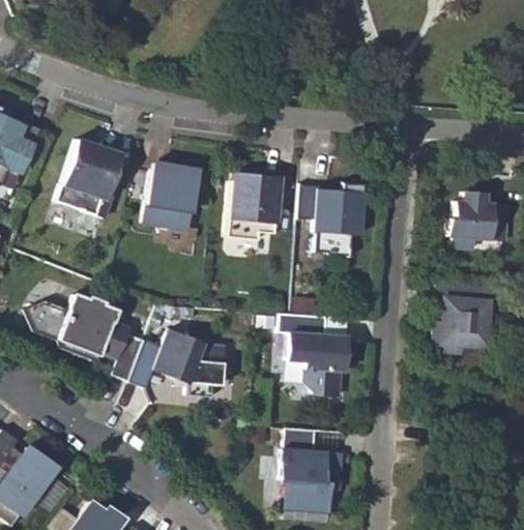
[(79,0),(102,10),(103,6),(105,0),(79,0)]
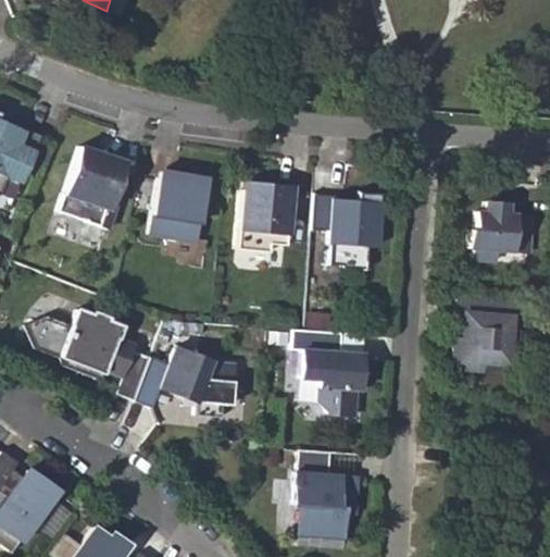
[(110,0),(108,7),(121,13),(126,0),(110,0)]
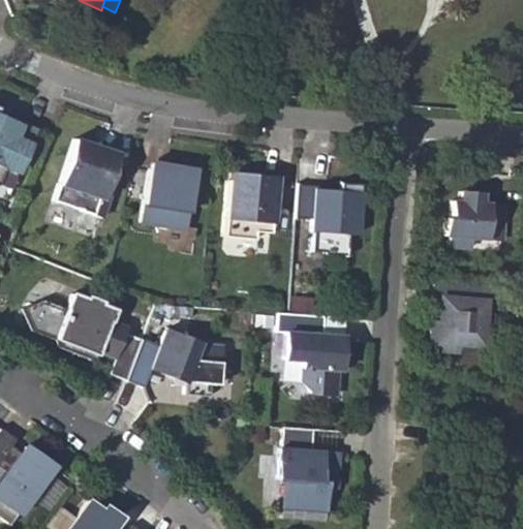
[(13,119),(0,113),(0,183),(1,184),(9,166),(22,170),(41,127),(14,116),(13,119)]
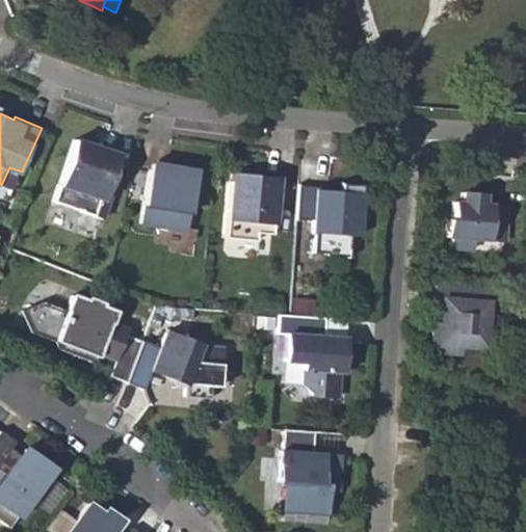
[(123,154),(78,140),(64,184),(63,184),(58,201),(85,209),(85,210),(107,217),(115,192),(111,190),(123,154)]
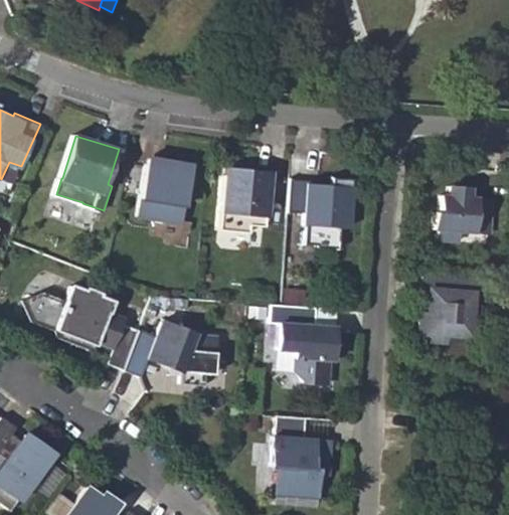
[(193,170),(149,163),(139,220),(184,227),(193,170)]
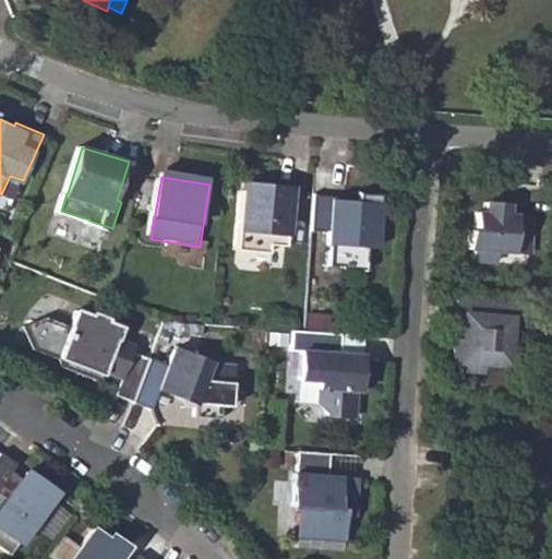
[(275,245),(290,245),(296,186),(272,183),(272,192),(247,190),(241,249),(274,252),(275,245)]
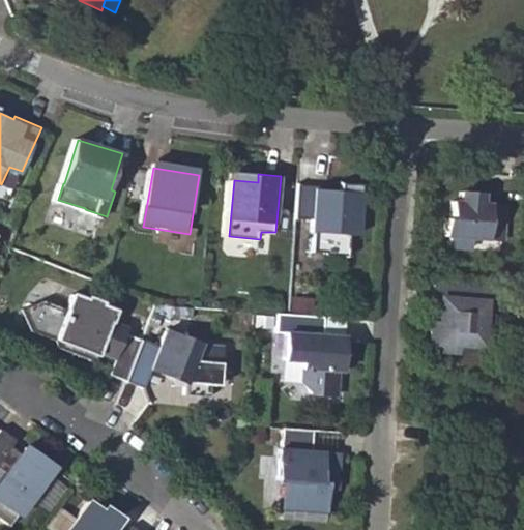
[(330,185),(301,183),(299,217),(316,218),(315,231),(317,231),(316,249),(329,251),(329,253),(351,255),(352,233),(359,234),(364,183),(343,182),(343,189),(330,188),(330,185)]
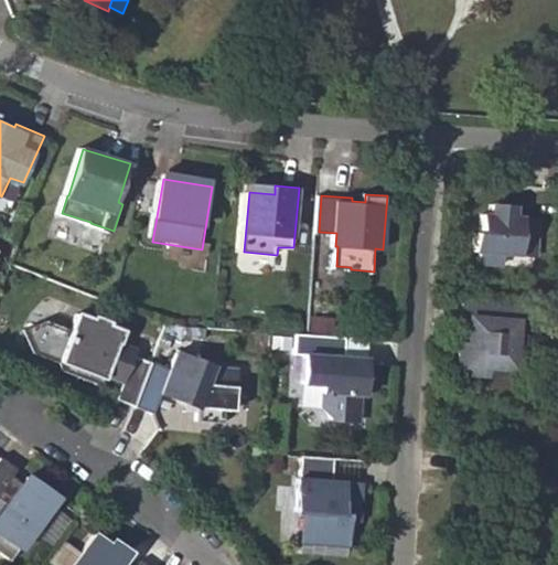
[(518,204),(495,203),(495,214),(517,215),(518,204)]
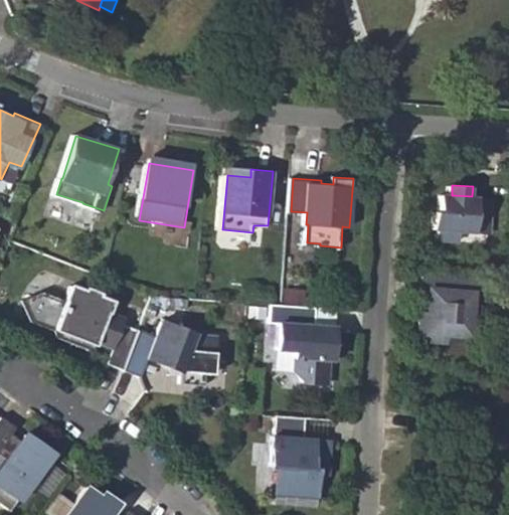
[(452,195),(444,195),(443,212),(441,228),(441,238),(462,240),(462,230),(493,232),(496,198),(472,196),(452,195)]
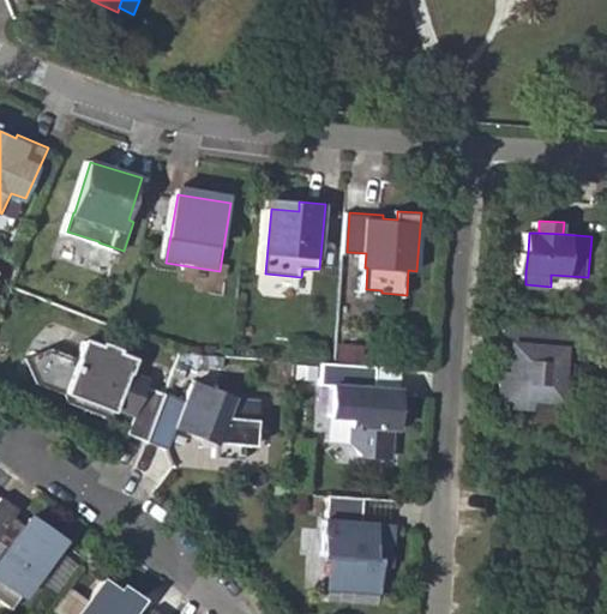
[(575,329),(509,324),(508,345),(517,347),(515,373),(505,372),(504,393),(514,404),(535,407),(536,397),(564,399),(565,380),(571,380),(575,329)]
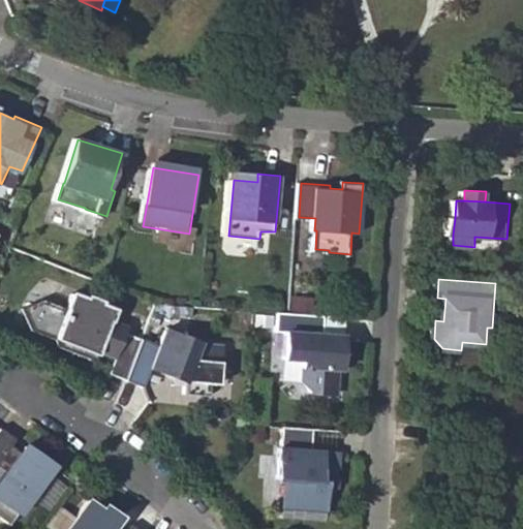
[(69,310),(49,301),(37,329),(80,345),(81,343),(100,350),(118,358),(112,373),(129,379),(145,339),(128,333),(130,327),(114,319),(118,309),(77,292),(70,308),(69,310)]
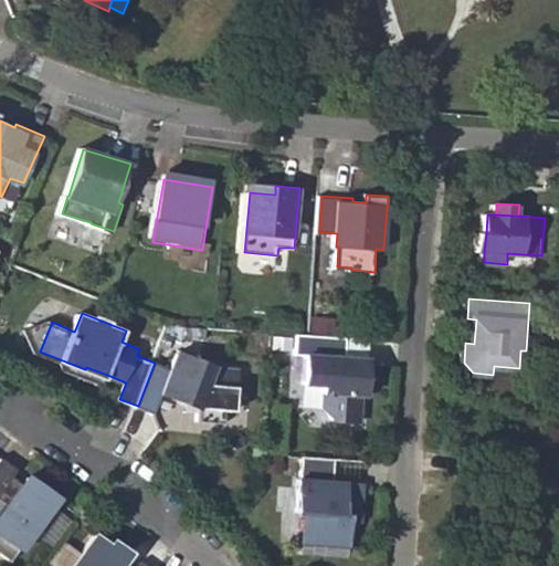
[(476,320),(467,318),(465,343),(474,344),(476,320)]
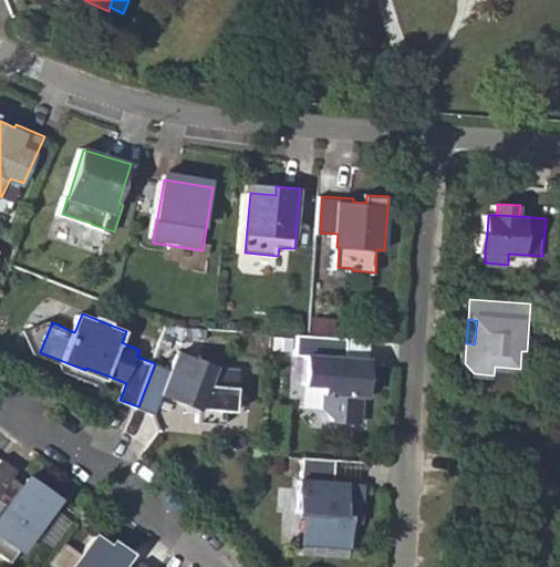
[(74,332),(75,330),(50,320),(28,329),(37,353),(63,363),(65,371),(101,383),(106,382),(107,375),(86,368),(85,370),(40,352),(52,322),(74,332)]
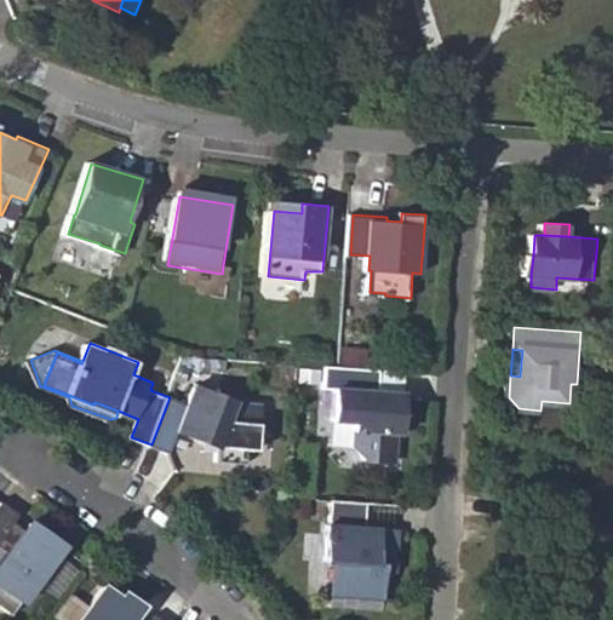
[(342,367),(330,366),(328,388),(339,389),(338,414),(360,417),(357,445),(368,457),(368,459),(399,461),(401,432),(410,434),(412,399),(406,392),(382,390),(384,369),(342,367)]
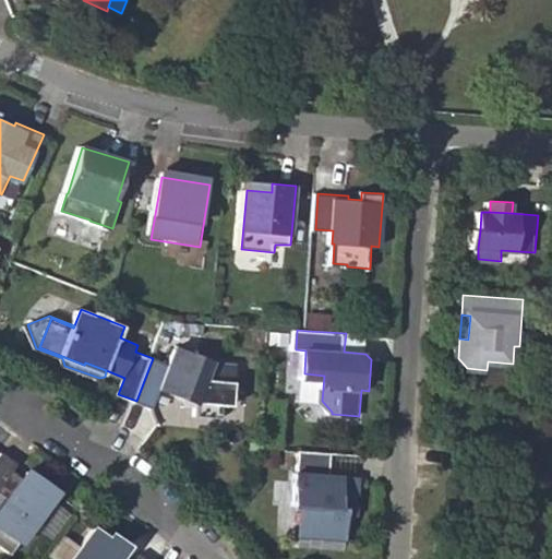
[(171,364),(154,357),(153,358),(136,401),(155,408),(164,389),(187,397),(199,403),(198,407),(198,415),(225,417),(225,405),(235,405),(238,364),(214,363),(178,347),(171,364)]
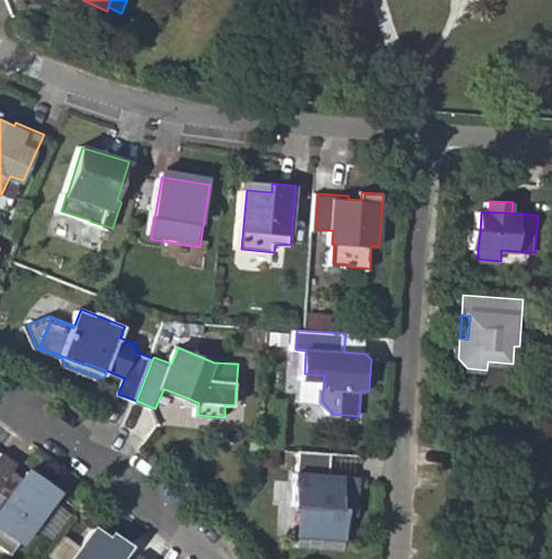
[(199,403),(187,397),(186,406),(198,407),(199,403)]
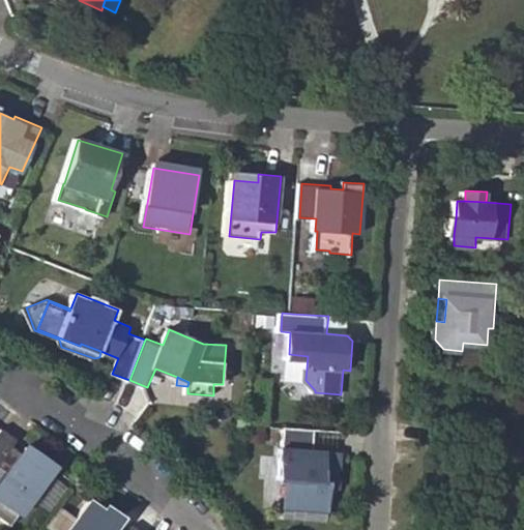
[(317,430),(287,428),(285,447),(283,447),(281,478),(287,479),(285,507),(329,511),(330,489),(341,489),(344,451),(316,449),(317,430)]
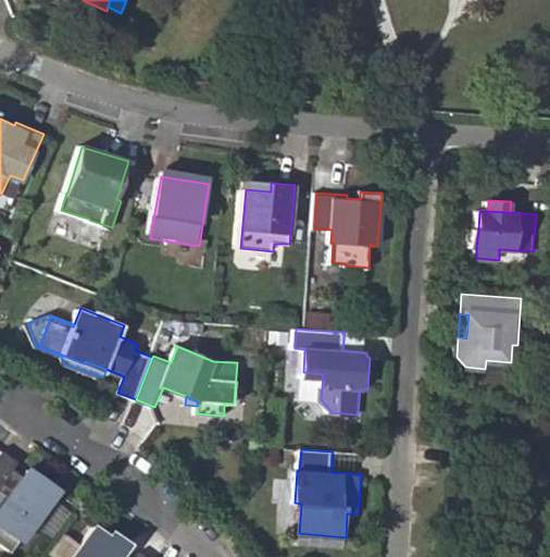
[(20,461),(4,450),(3,452),(0,456),(0,490),(10,497),(0,510),(0,541),(14,552),(39,518),(46,522),(61,502),(54,496),(59,490),(30,469),(26,475),(15,468),(20,461)]
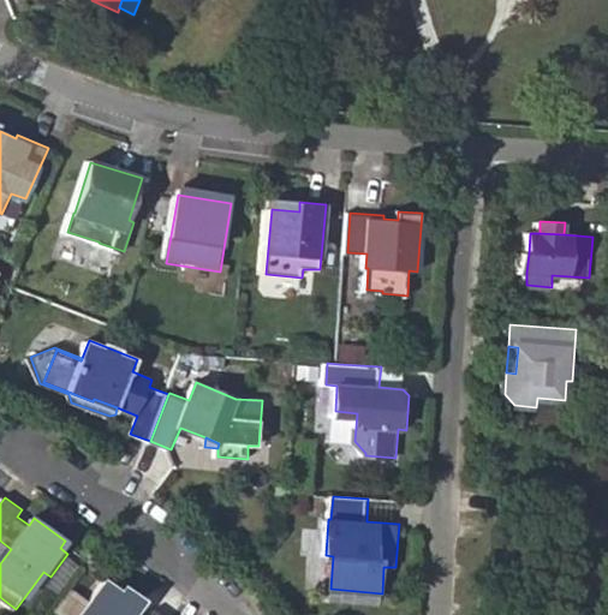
[(123,591),(107,580),(81,614),(133,614),(144,601),(126,586),(123,591)]
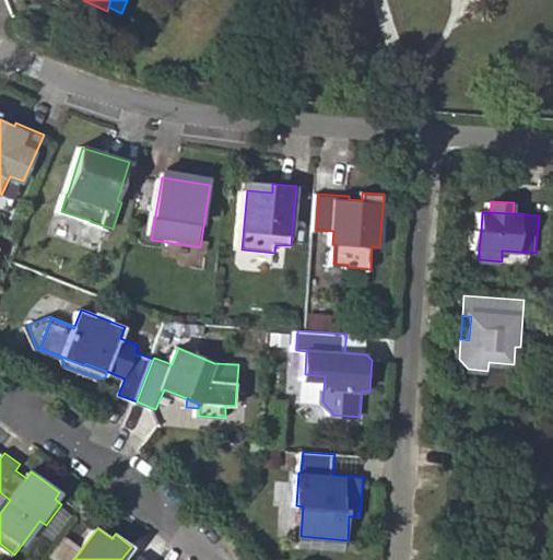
All buildings are outlined.
